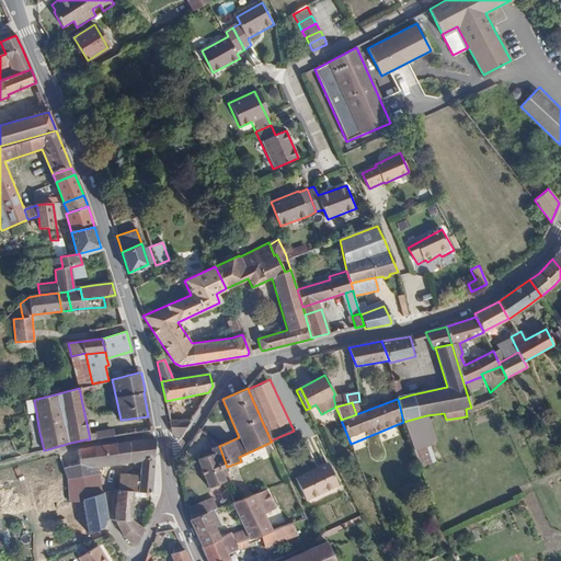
[(403,423),(413,449),(428,444),(435,441),(426,415),(403,422),(403,423)]
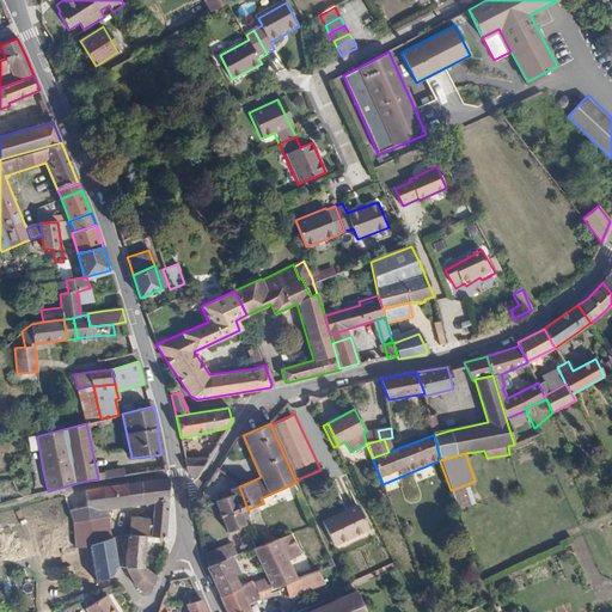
[(199,475),(207,461),(202,459),(185,458),(188,473),(199,475)]
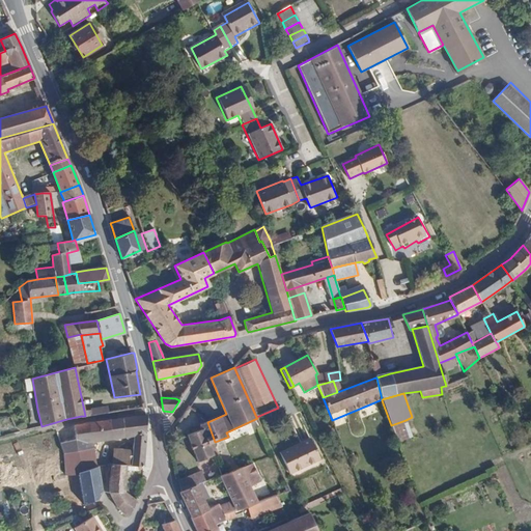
[(134,436),(145,434),(146,426),(146,415),(87,422),(75,425),(74,428),(75,438),(60,442),(64,453),(89,449),(89,442),(91,442),(134,436)]
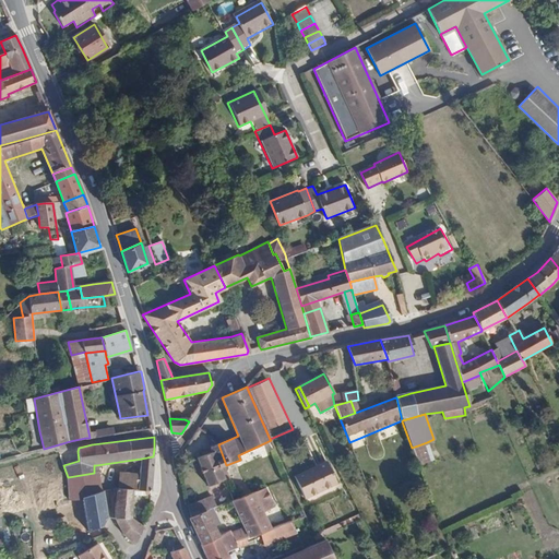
[(412,448),(418,464),(433,459),(427,442),(412,448)]
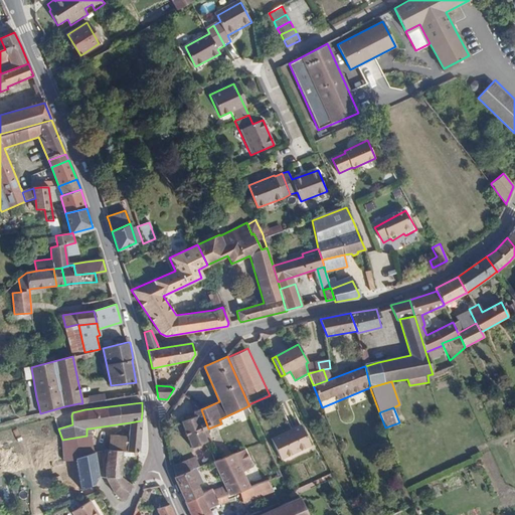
[(208,428),(201,409),(193,412),(195,416),(181,421),(191,449),(206,442),(202,431),(208,428)]
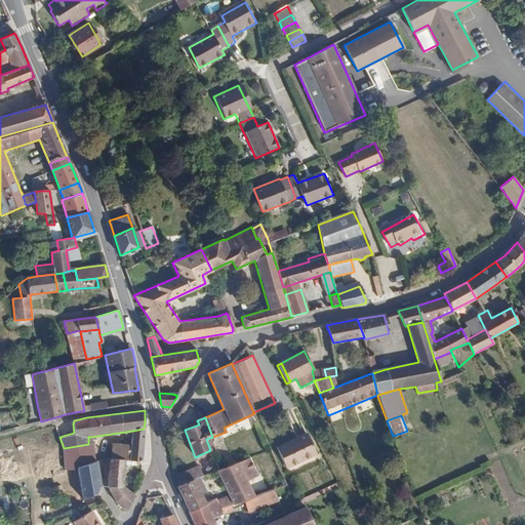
[(306,434),(276,447),(286,469),(315,455),(306,434)]
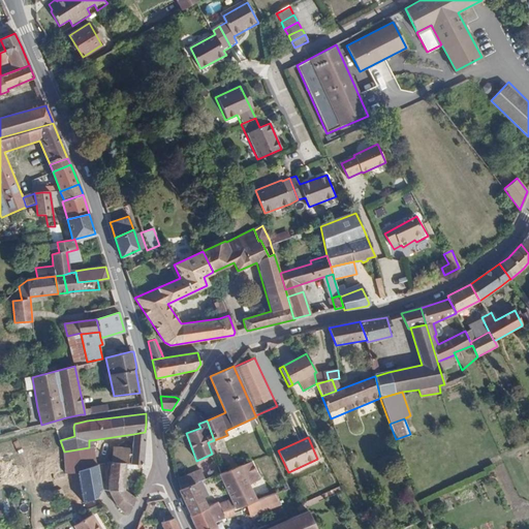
[(127,464),(143,465),(144,439),(133,440),(132,448),(132,454),(128,454),(127,464)]
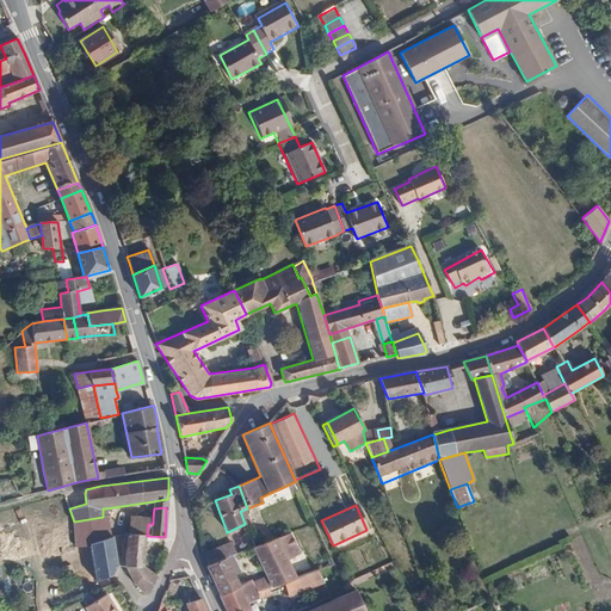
[(92,544),(111,538),(105,508),(103,508),(103,517),(74,522),(74,523),(76,544),(76,547),(91,544),(92,544)]
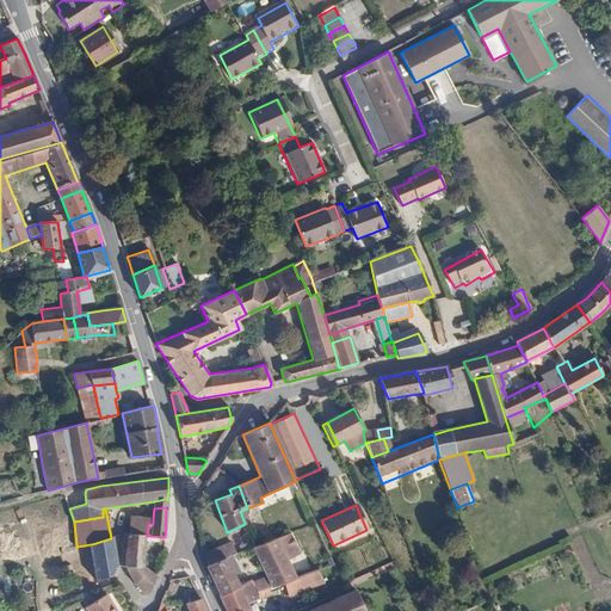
[(131,518),(129,535),(146,536),(147,536),(148,524),(153,524),(153,518),(131,518)]
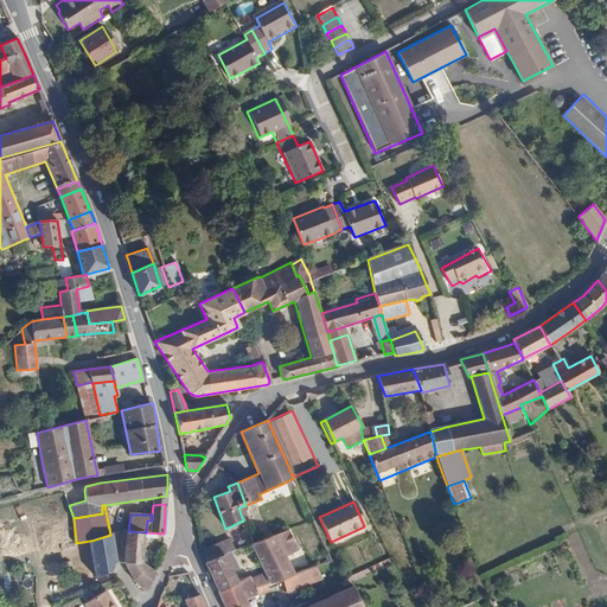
[(264,573),(269,582),(293,574),(285,556),(298,550),(288,530),(251,544),(250,544),(264,573)]
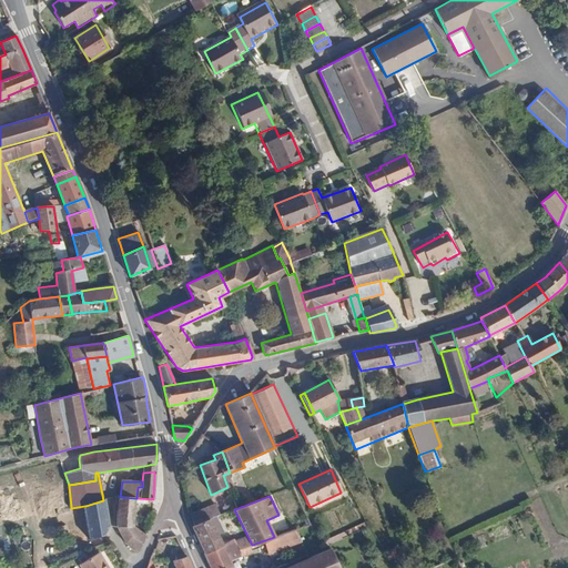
[(133,550),(139,551),(145,536),(133,526),(135,503),(135,498),(120,497),(119,497),(117,516),(125,544),(133,550)]
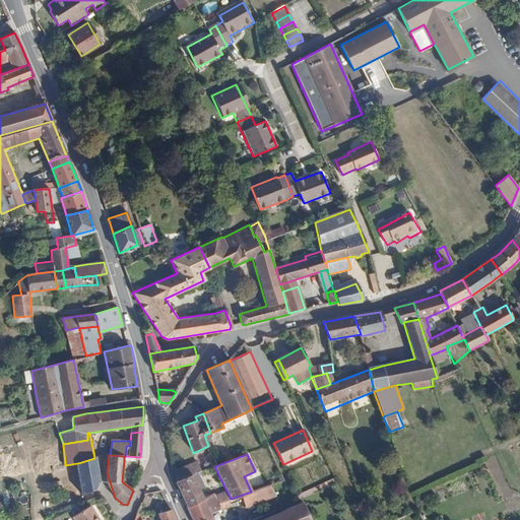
[(101,481),(95,458),(94,458),(78,463),(77,463),(79,475),(62,482),(67,497),(81,492),(82,495),(95,490),(101,481)]
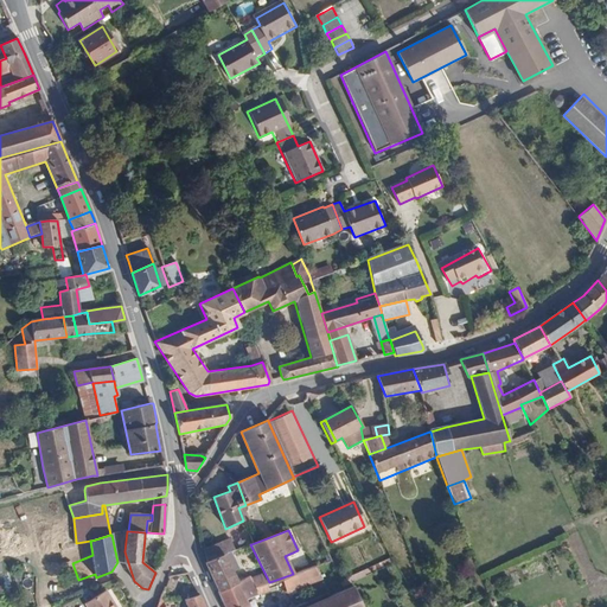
[(202,555),(205,562),(218,556),(215,550),(202,555)]
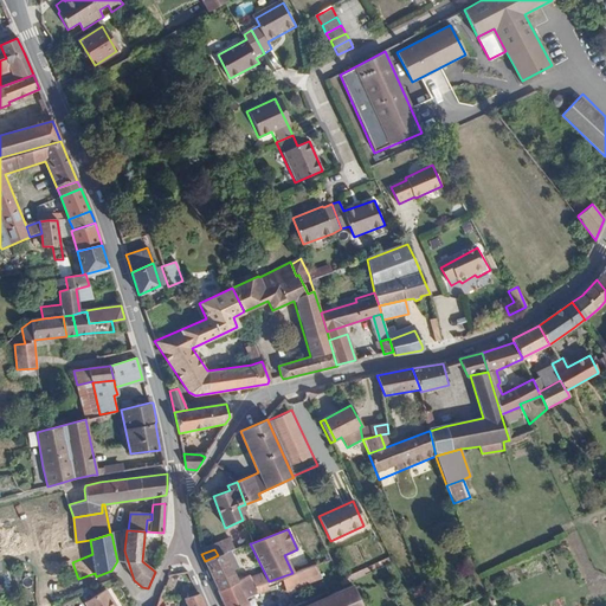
[(205,561),(219,590),(236,582),(225,561),(230,559),(226,553),(218,555),(205,561)]
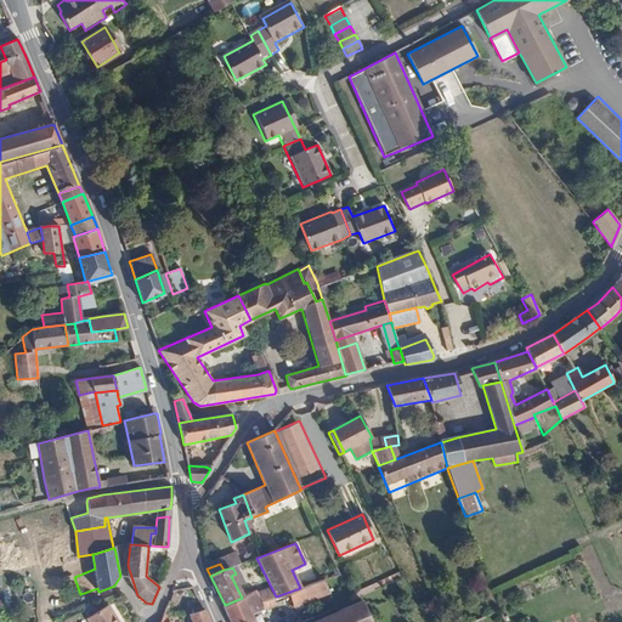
[(255,593),(260,603),(276,597),(271,587),(255,593)]
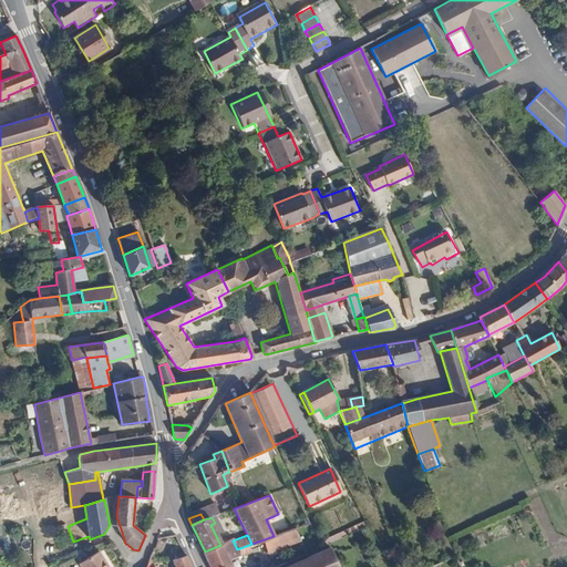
[(232,566),(229,560),(240,555),(237,549),(233,540),(233,539),(220,545),(205,552),(203,554),(209,566),(232,566)]
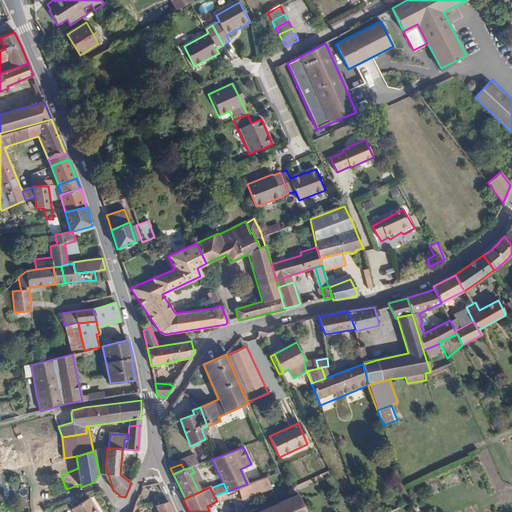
[(304,511),(297,495),(258,511),(304,511)]
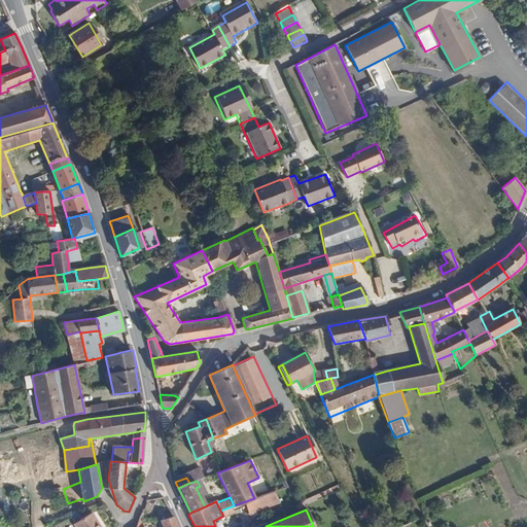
[(177,526),(172,514),(169,515),(163,516),(163,520),(160,521),(162,526),(177,526)]
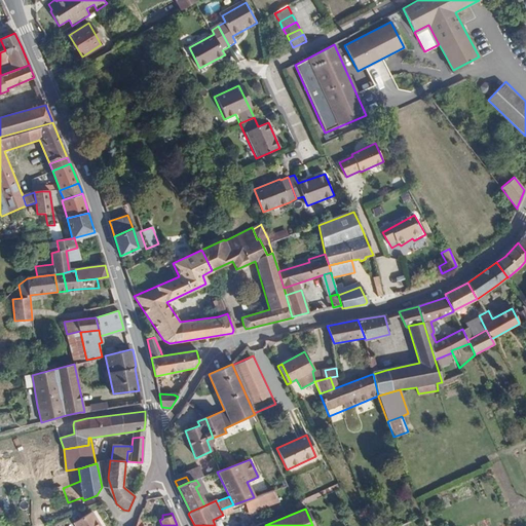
[(251,518),(254,525),(257,525),(266,522),(262,513),(251,518)]
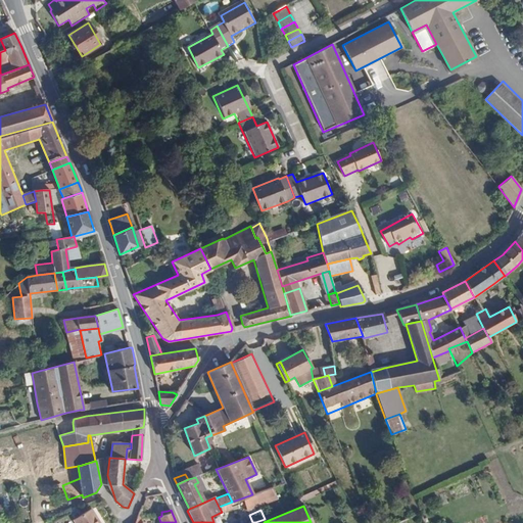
[(100,522),(93,511),(75,522),(100,522)]
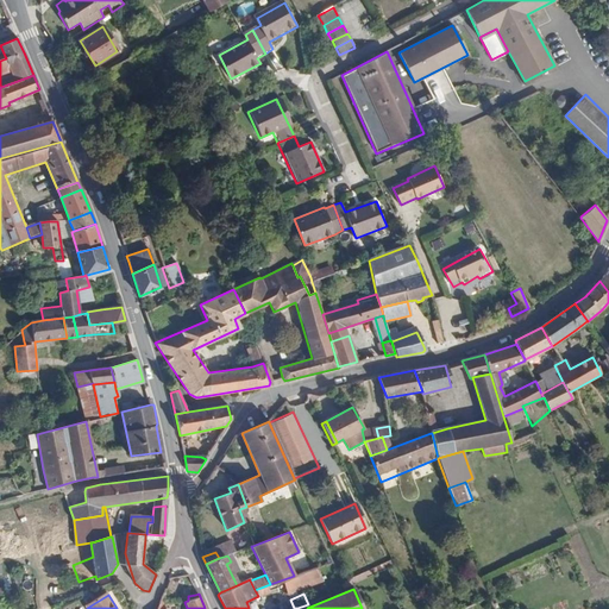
[(165,608),(164,604),(167,601),(163,596),(163,597),(157,608),(165,608)]
